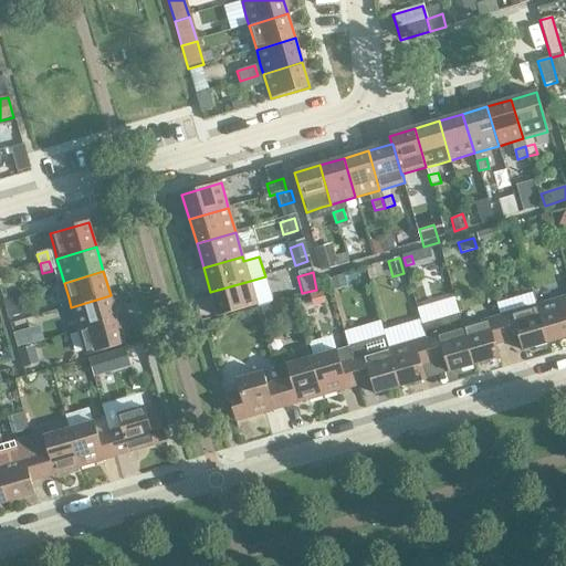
[(347,287),(344,274),(331,279),(334,291),(347,287)]
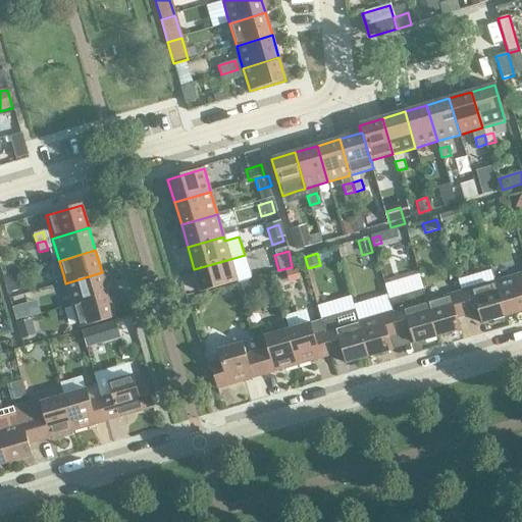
[(230,259),(194,269),(201,293),(238,281),(230,259)]
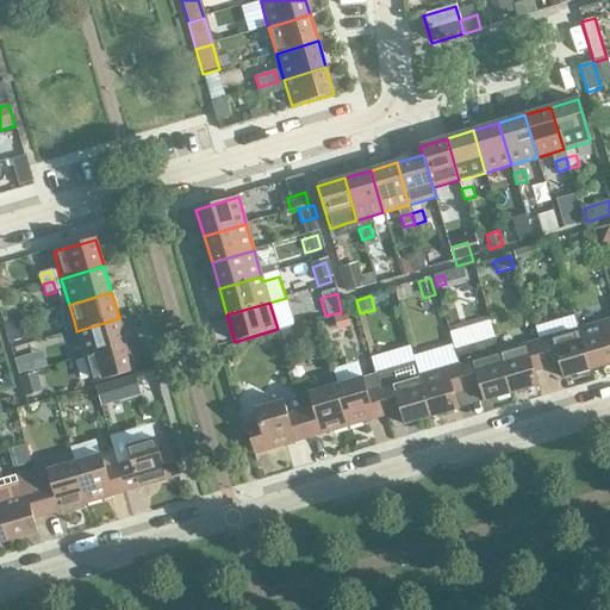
[(332,317),(336,331),(352,328),(348,313),(332,317)]
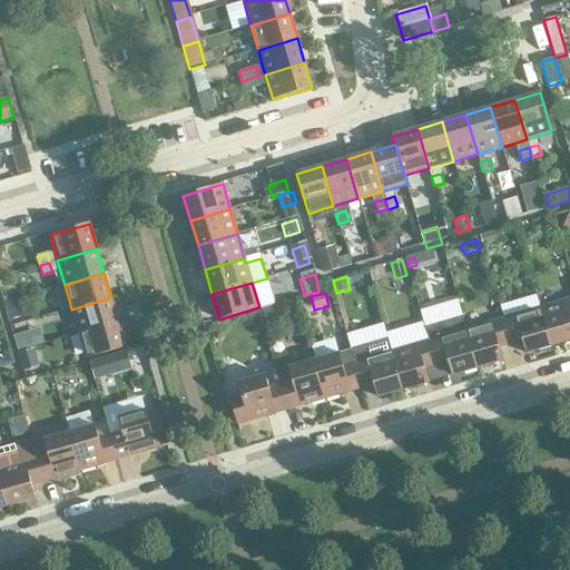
[(71,310),(75,318),(79,333),(118,322),(111,297),(71,310)]
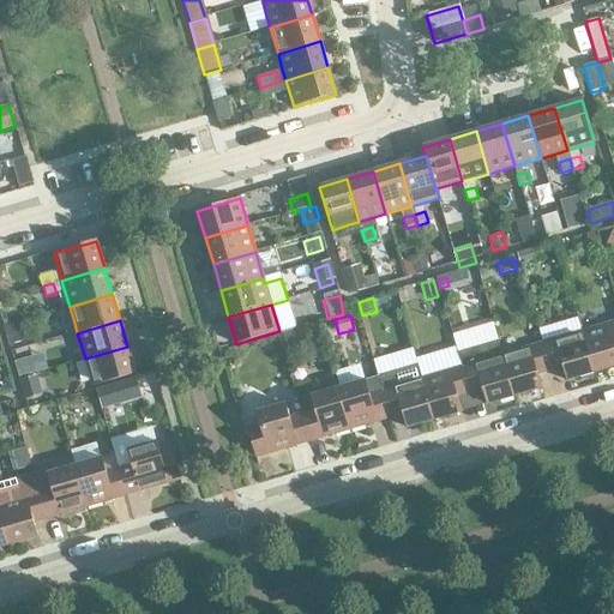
[(4,326),(8,345),(26,341),(20,321),(4,326)]
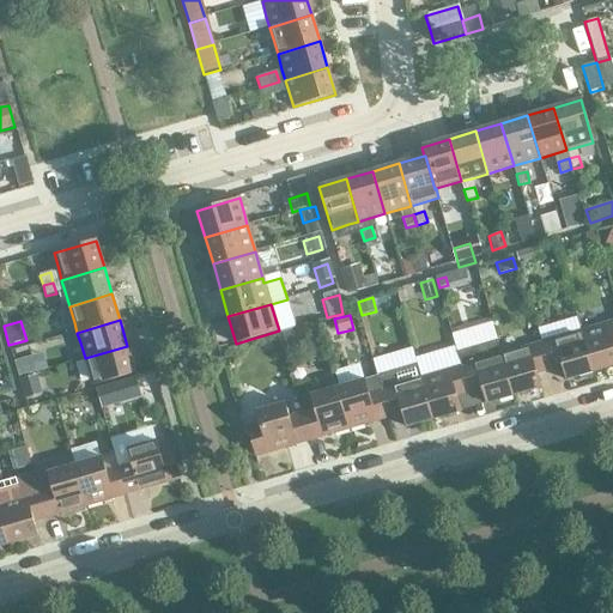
[(453,347),(492,335),(487,321),(448,333),(453,347)]
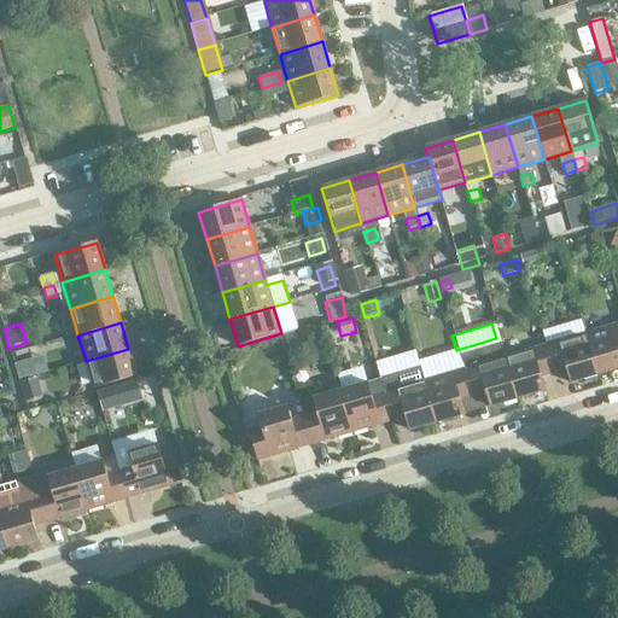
[(617,324),(586,334),(598,375),(617,369),(617,324)]
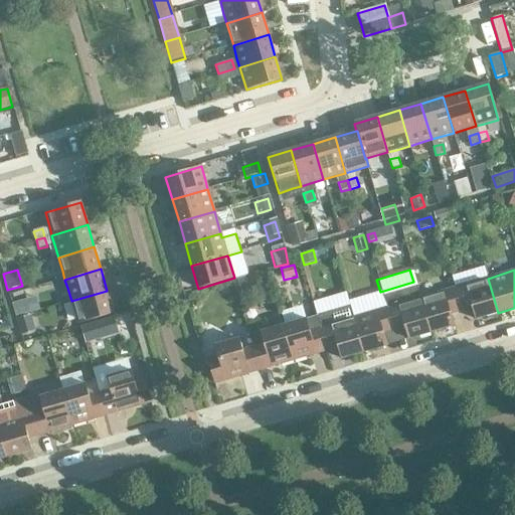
[(246,277),(231,282),(235,296),(250,291),(246,277)]
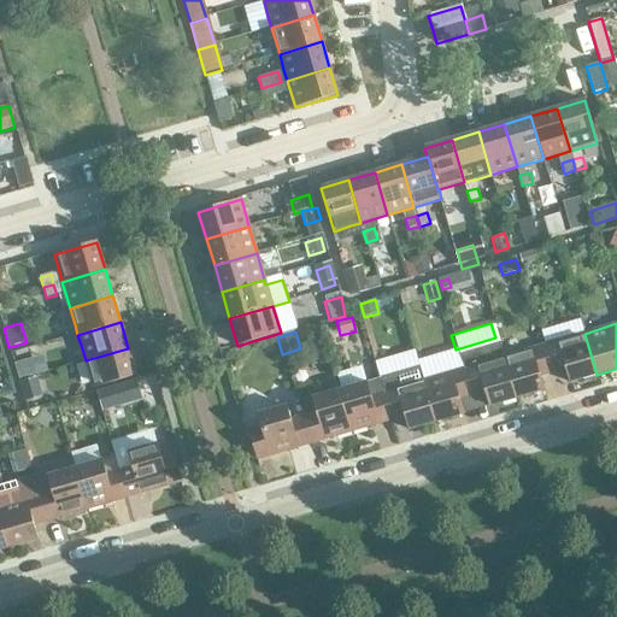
[(585,334),(545,345),(552,372),(565,369),(570,383),(597,375),(585,334)]
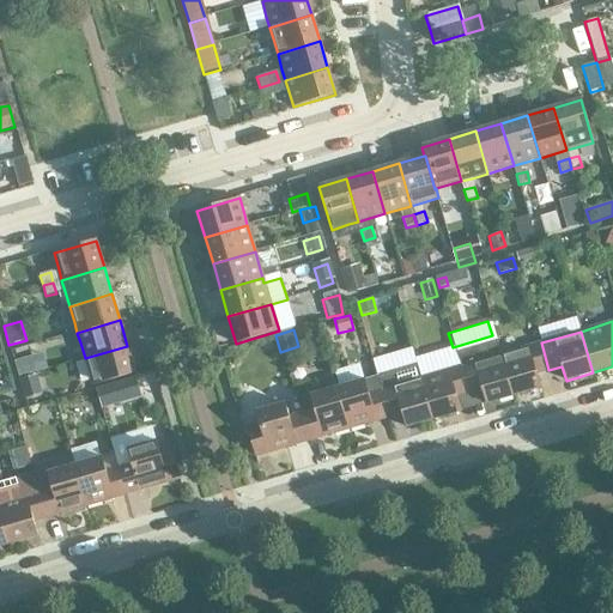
[(514,396),(501,354),(497,341),(457,353),(461,366),(469,394),(473,407),(514,396)]
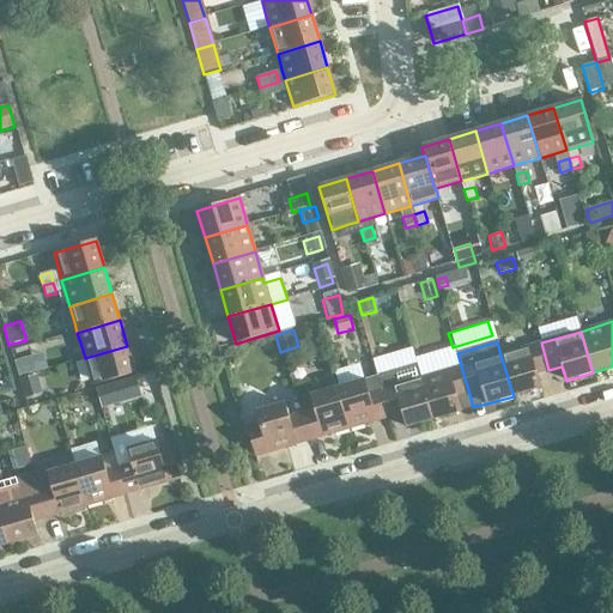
[(541,343),(501,354),(514,396),(540,388),(536,375),(548,370),(541,343)]
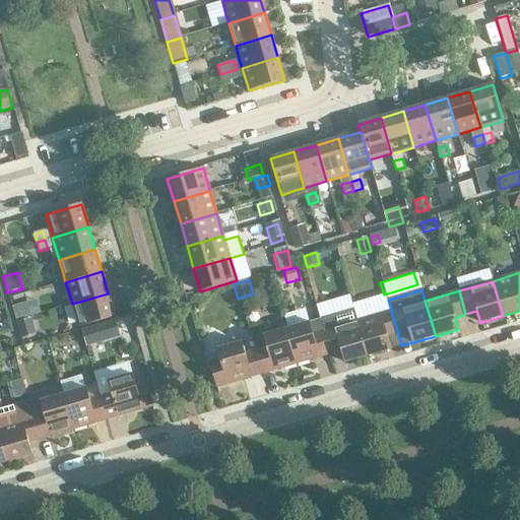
[(72,304),(78,326),(78,327),(115,317),(108,294),(72,304)]
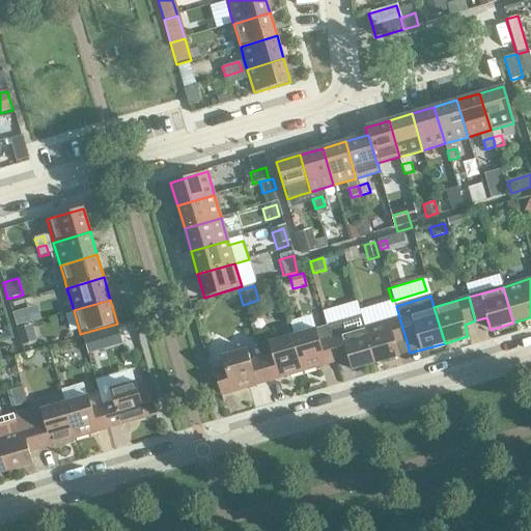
[(361,315),(327,326),(330,338),(337,362),(348,358),(352,370),(375,363),(364,328),(361,315)]
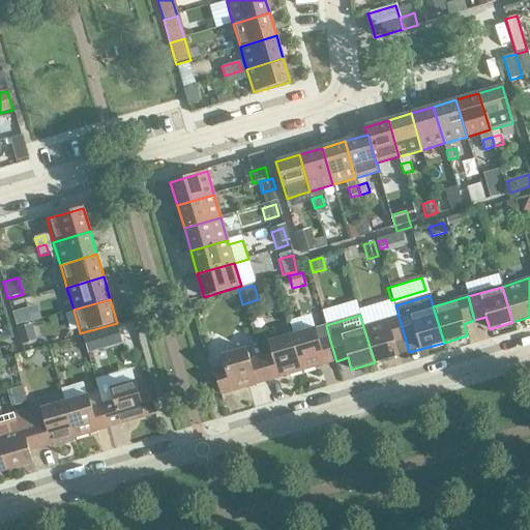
[(409,352),(406,341),(399,317),(363,327),(375,362),(409,352)]
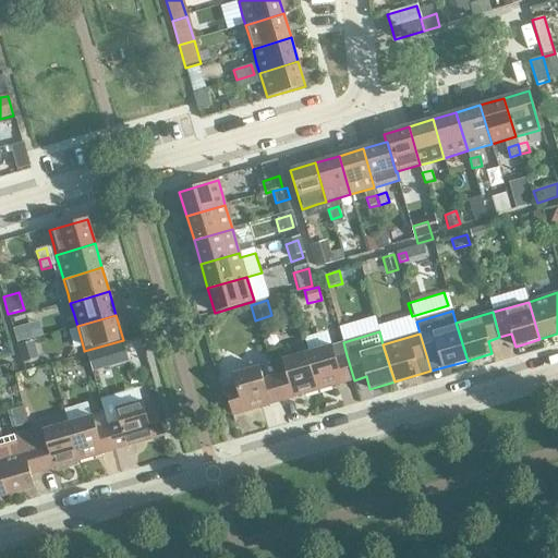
[(306,353),(318,390),(354,380),(347,355),(335,359),(331,346),(306,353)]
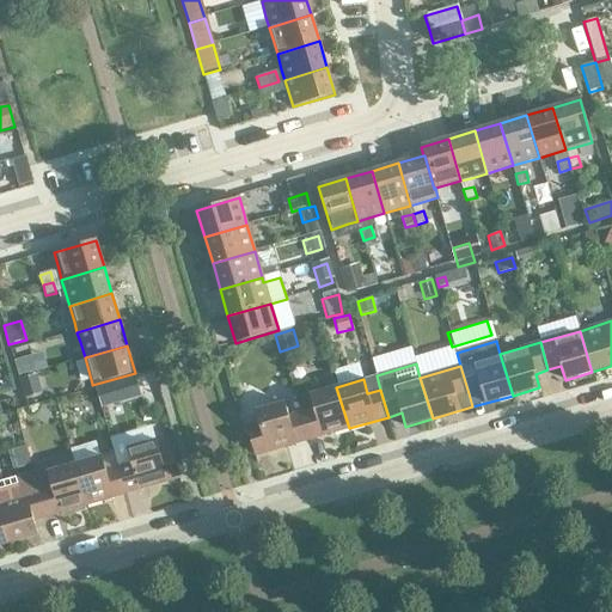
[(116,403),(110,384),(96,387),(102,408),(116,403)]
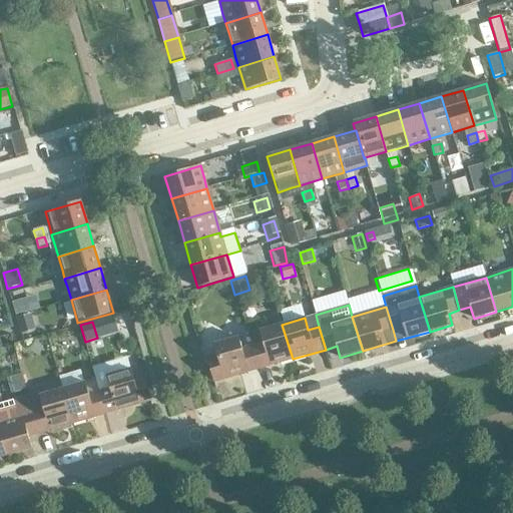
[(263,343),(251,346),(259,369),(293,359),(282,325),(260,332),(263,343)]
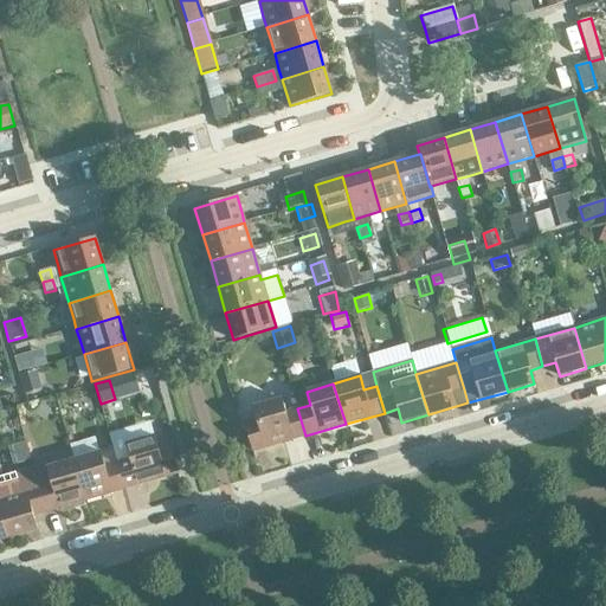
[(252,452),(305,436),(297,408),(285,412),(281,399),(253,407),(257,420),(244,424),(252,452)]
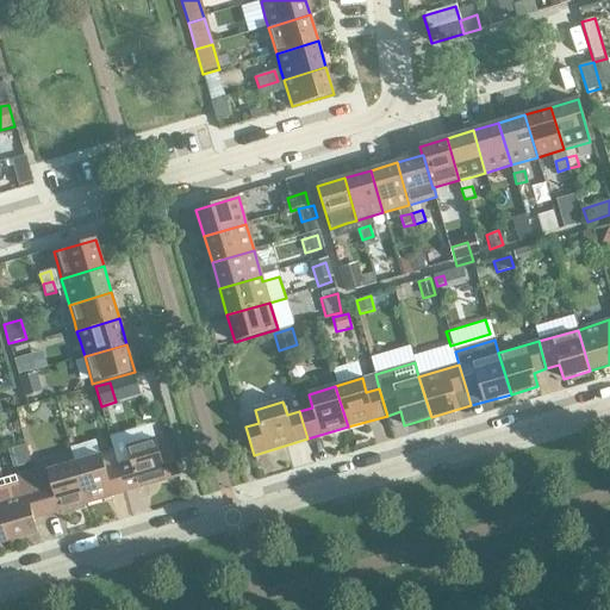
[(118,465),(125,492),(180,477),(172,449),(159,453),(155,440),(126,448),(130,461),(118,465)]
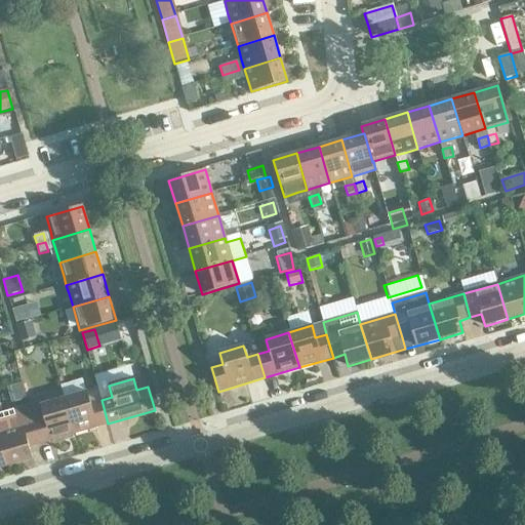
[(87,392),(64,398),(74,434),(108,423),(102,400),(90,403),(87,392)]
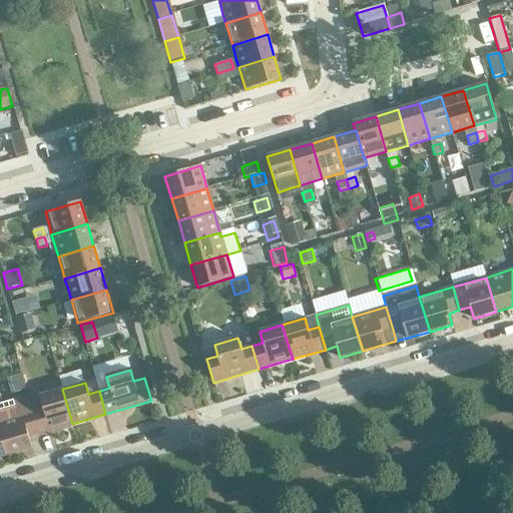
[(39,393),(28,396),(39,434),(72,424),(62,389),(40,396),(39,393)]
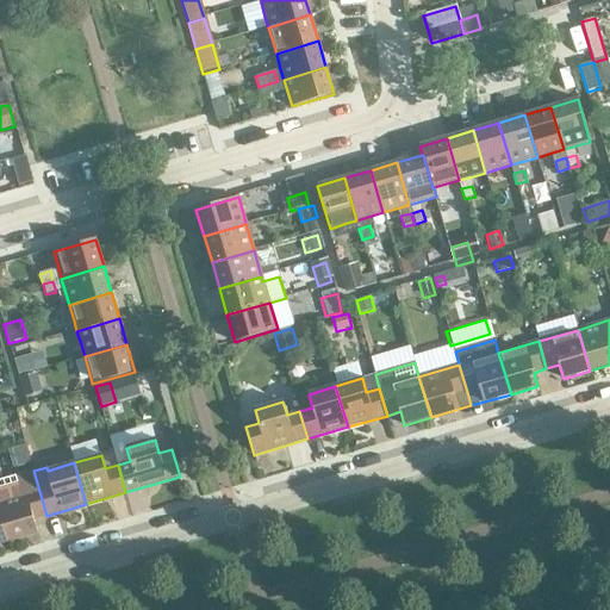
[(0,480),(0,505),(11,541),(37,534),(33,520),(47,516),(33,471),(0,480)]
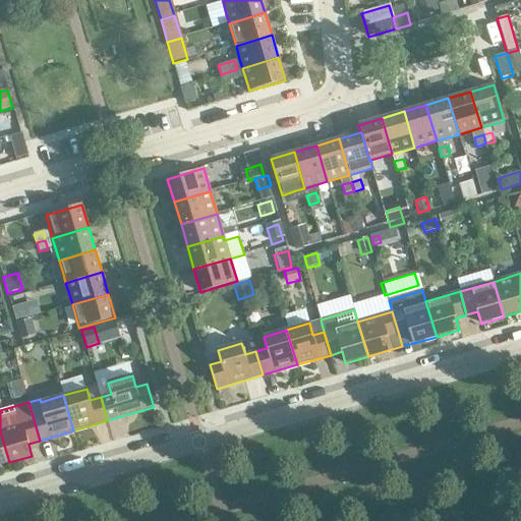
[(0,464),(9,462),(0,431),(0,464)]
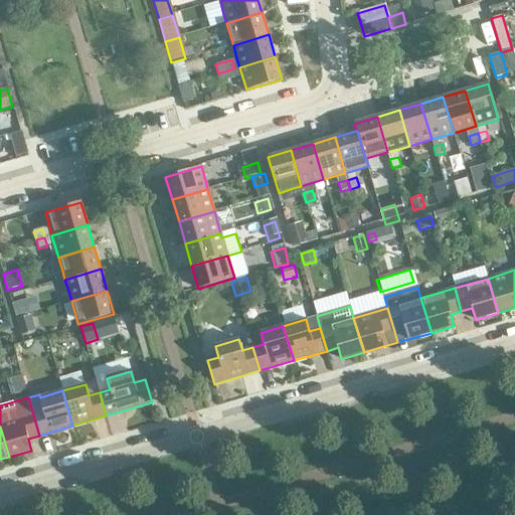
[(0,483),(16,479),(14,470),(0,473),(0,483)]
